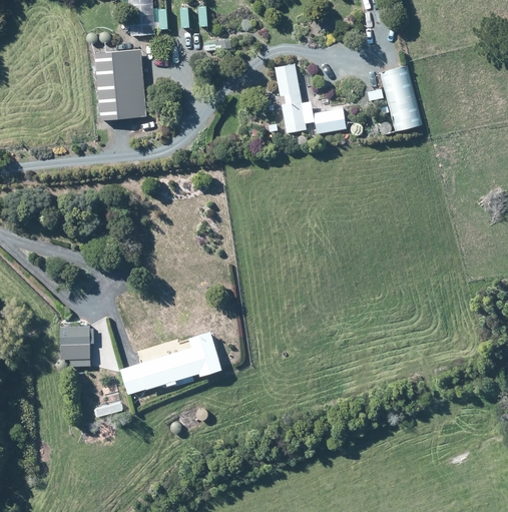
[(92,54),(96,121),(144,118),(139,51),(92,54)]
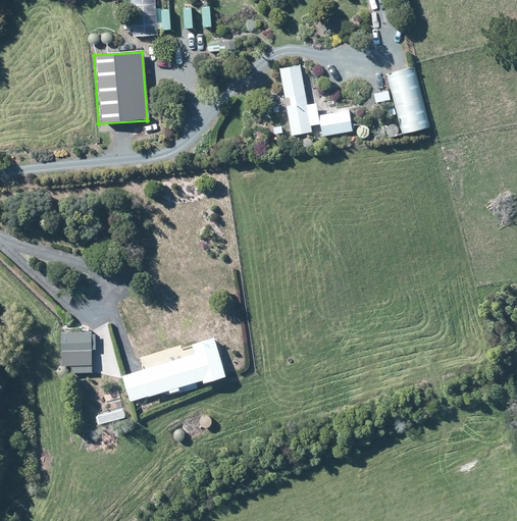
[(310,137),(300,65),(275,69),(279,100),(292,99),(293,106),(281,107),(287,140),(310,137)]
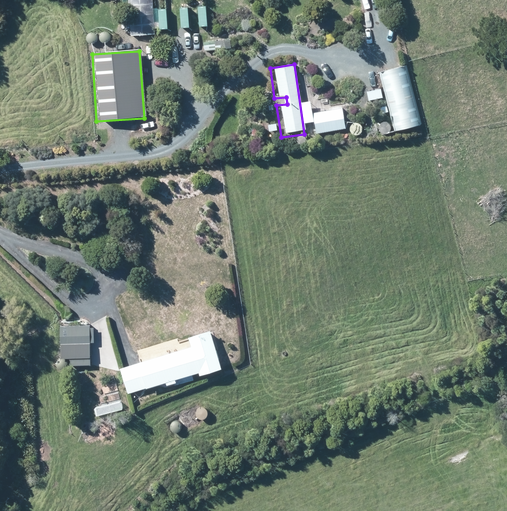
[(418,127),(403,68),(379,70),(394,130),(418,127)]
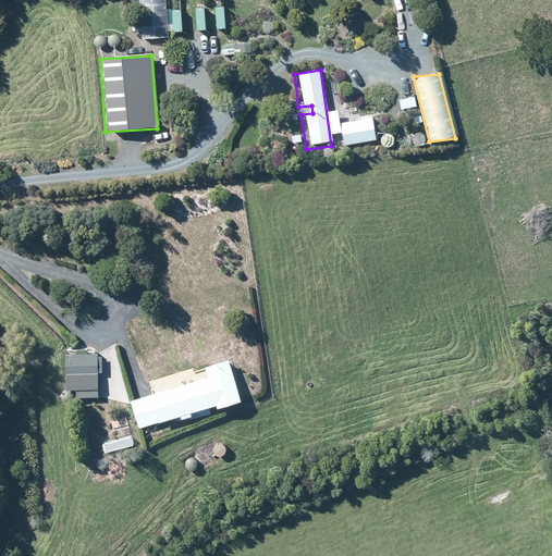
[(372,107),(339,114),(344,136),(378,128),(372,107)]
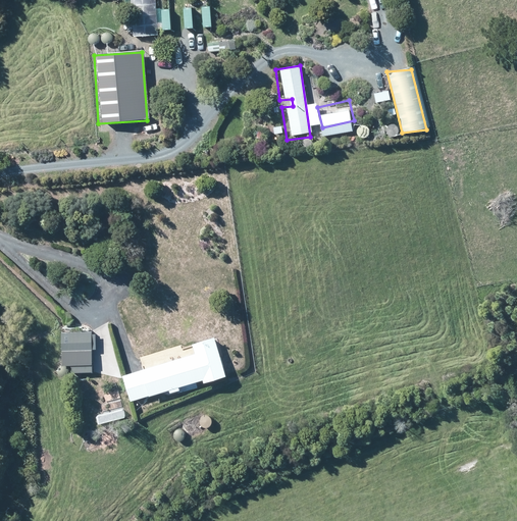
[(90,331),(58,331),(58,354),(90,355),(90,331)]
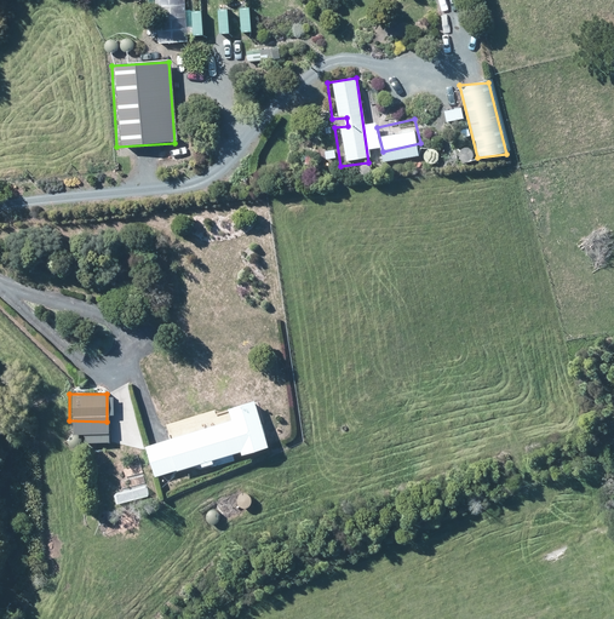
[(216,412),(201,416),(201,412),(191,414),(193,420),(162,428),(165,439),(142,445),(150,477),(235,457),(269,448),(258,407),(253,408),(252,402),(239,406),(240,411),(224,414),(225,420),(218,423),(216,412)]
